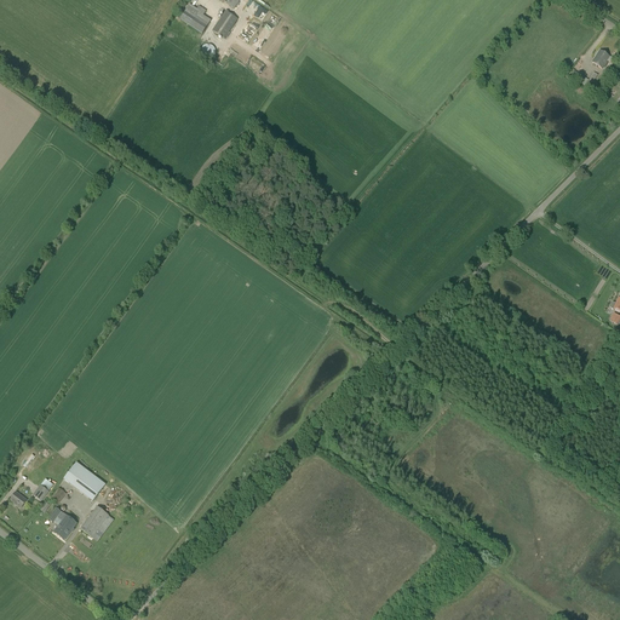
[(197,10),(189,5),(179,19),(202,34),(211,21),(204,16),(206,11),(199,6),(197,10)]
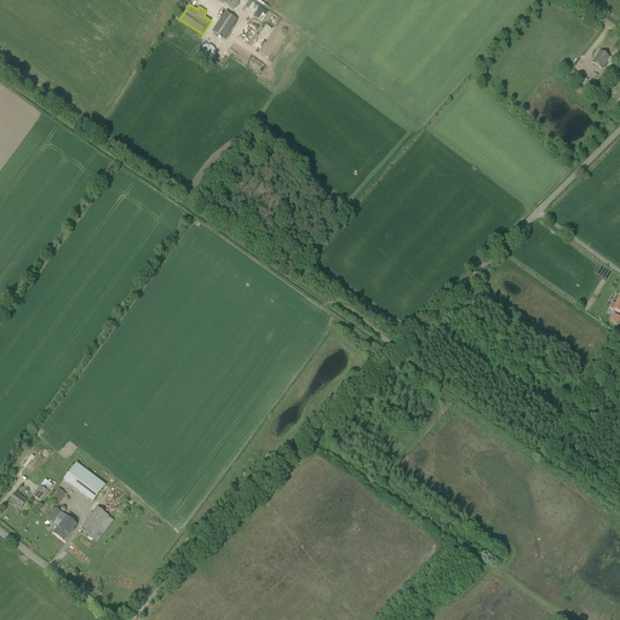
[(225,40),(237,19),(228,13),(229,12),(225,11),(212,32),(225,40)]
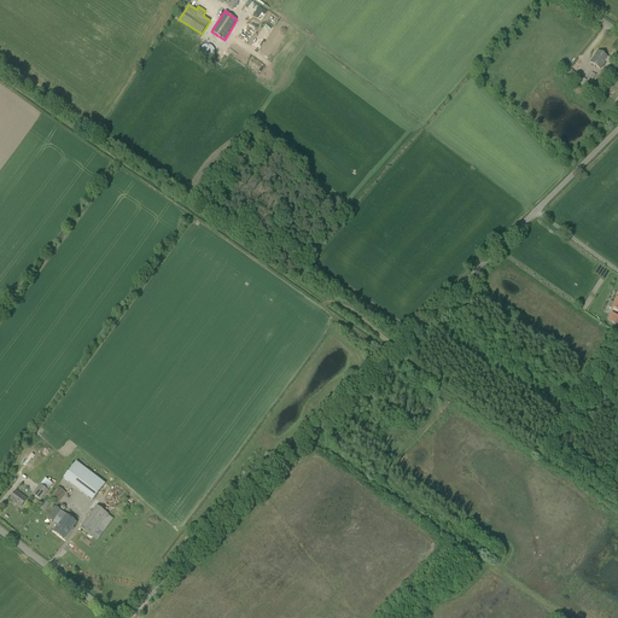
[(208,59),(209,59),(210,59),(211,58),(213,58),(214,57),(214,56),(214,54),(215,53),(215,52),(215,51),(214,50),(214,48),(213,47),(211,46),(210,46),(209,45),(208,45),(207,45),(205,45),(204,46),(203,46),(202,47),(200,48),(200,50),(200,51),(199,52),(200,53),(200,54),(200,56),(202,57),(203,58),(204,59),(205,59),(207,59),(208,59)]
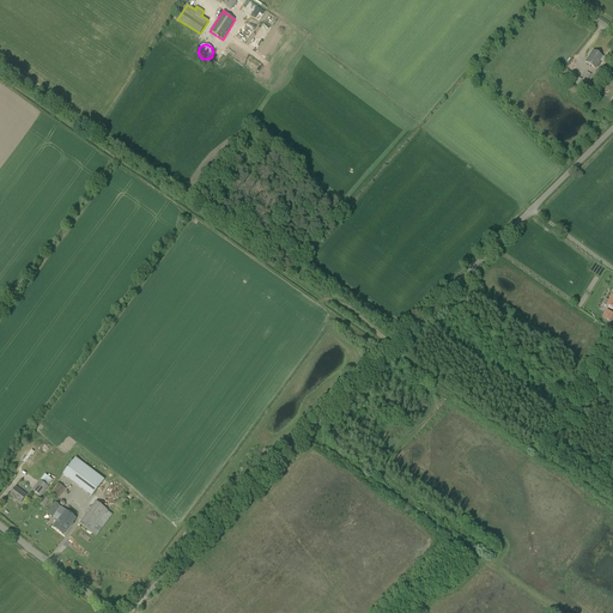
[(602,56),(593,50),(586,62),(595,68),(598,66),(599,66),(602,62),(600,61),(602,56)]
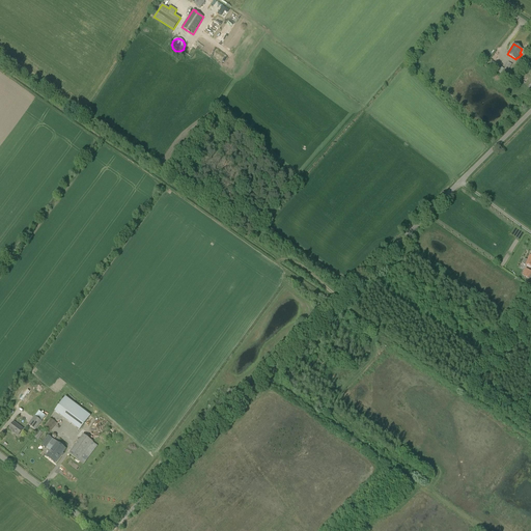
[(496,71),(499,66),(492,61),(488,66),(496,71)]
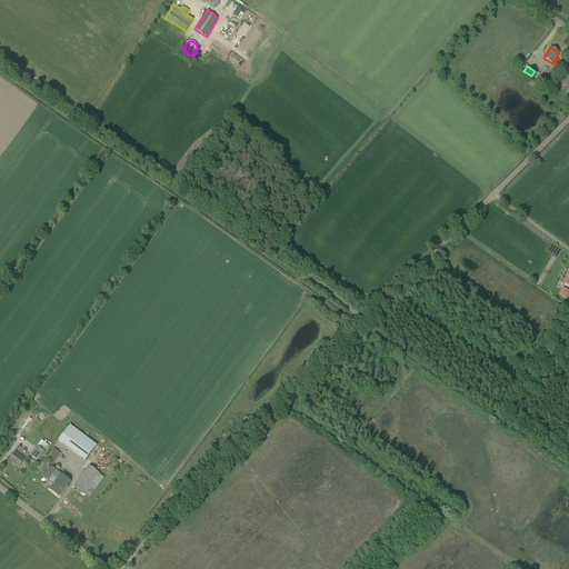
[(560,81),(562,79),(559,76),(557,78),(557,79),(556,80),(555,79),(551,82),(556,87),(559,82),(560,81)]
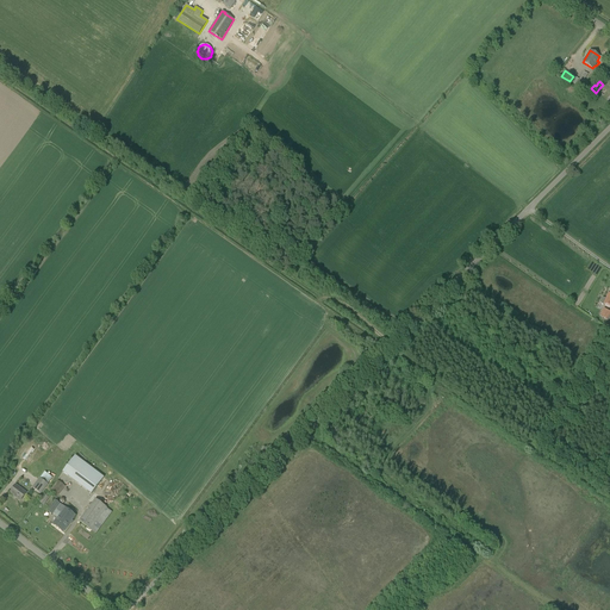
[(602,298),(599,303),(601,304),(603,305),(604,304),(609,307),(609,293),(608,293),(605,299),(604,298),(603,298),(602,298)]
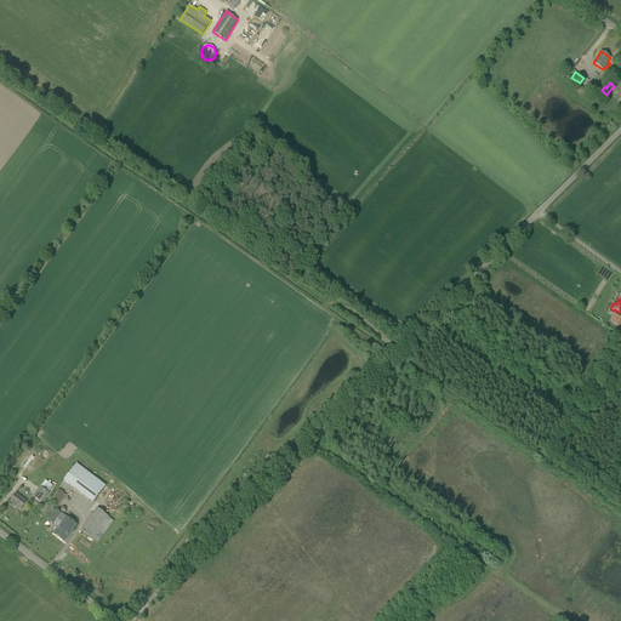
[(93,503),(106,486),(77,463),(64,480),(93,503)]
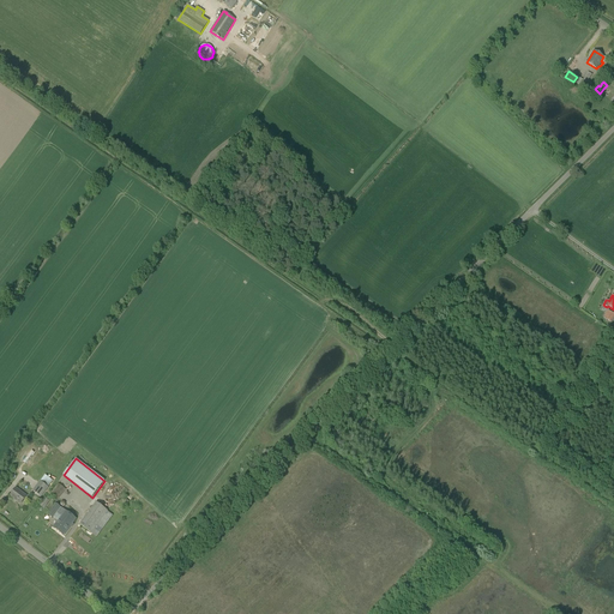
[(41,498),(48,487),(40,481),(32,492),(41,498)]
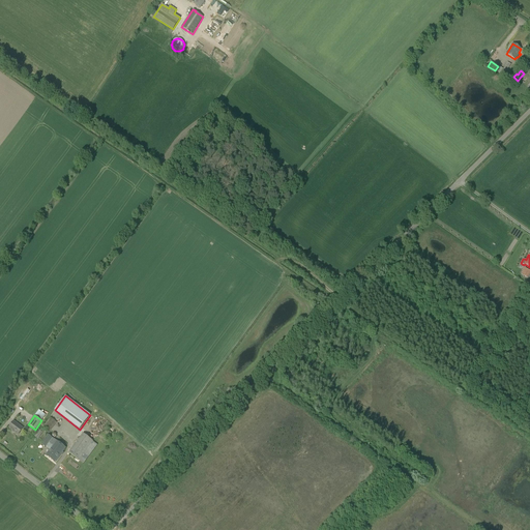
[(19,435),(24,429),(15,421),(9,428),(19,435)]
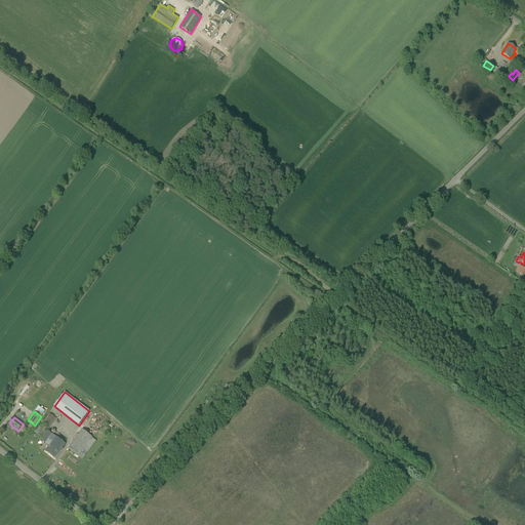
[(37,435),(43,429),(39,426),(34,432),(37,435)]
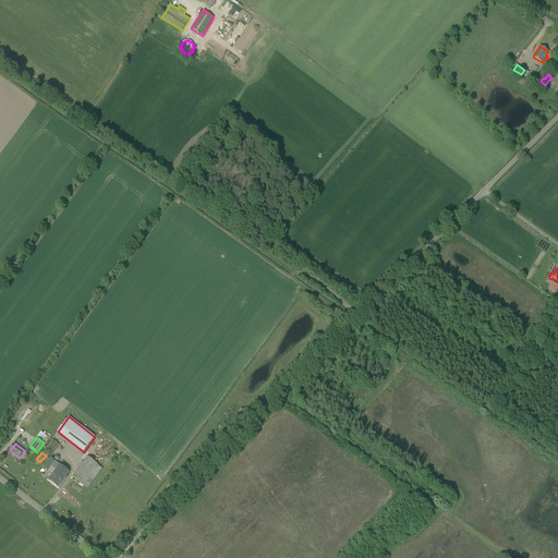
[(84,485),(98,464),(87,456),(72,476),(84,485)]
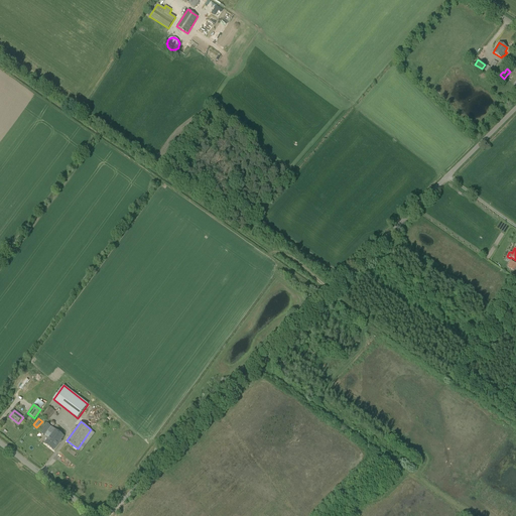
[(44,435),(51,426),(46,423),(39,431),(44,435)]
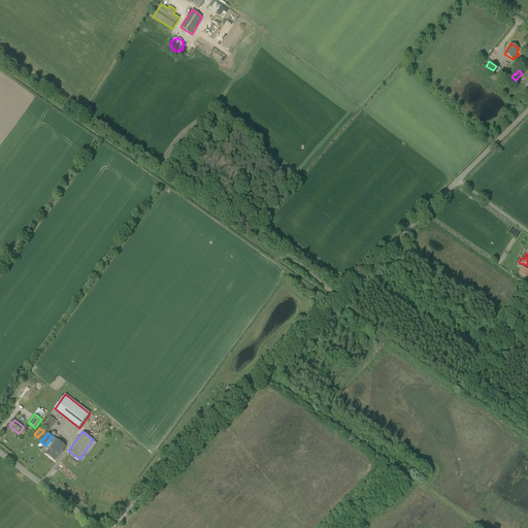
[(55,461),(65,447),(57,439),(45,454),(55,461)]
